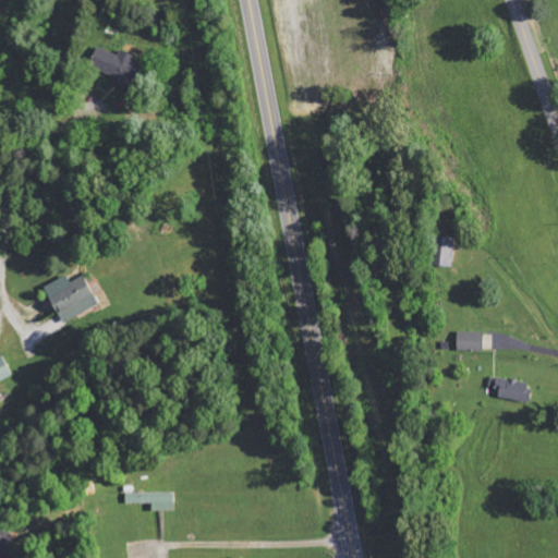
[(117,79),(114,84),(130,91),(142,61),(121,52),(119,57),(98,47),(89,67),(117,79)]
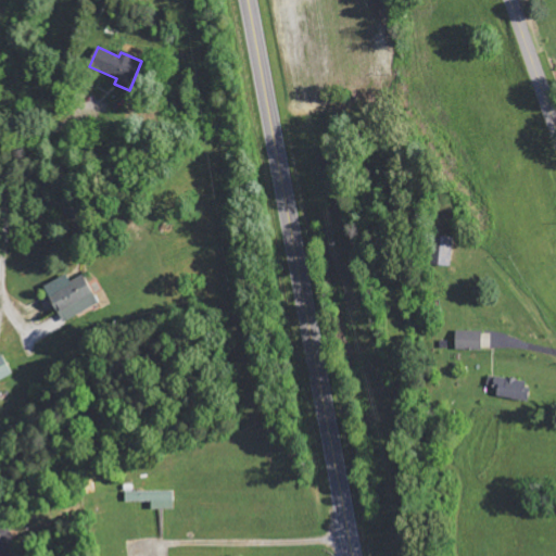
[(453,238),(439,238),(438,267),(452,267),(453,238)]
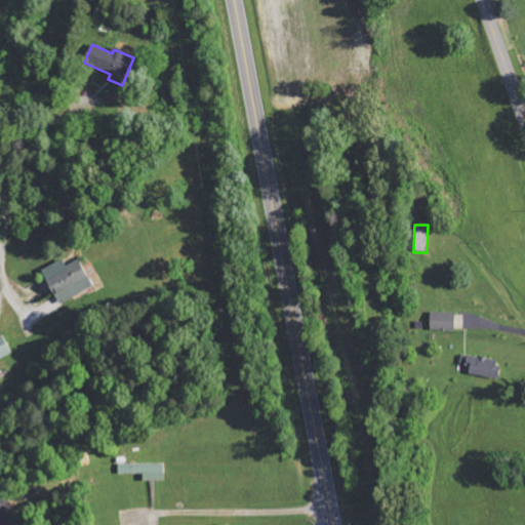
[(67,267),(64,260),(42,270),(57,305),(93,288),(80,260),(67,267)]
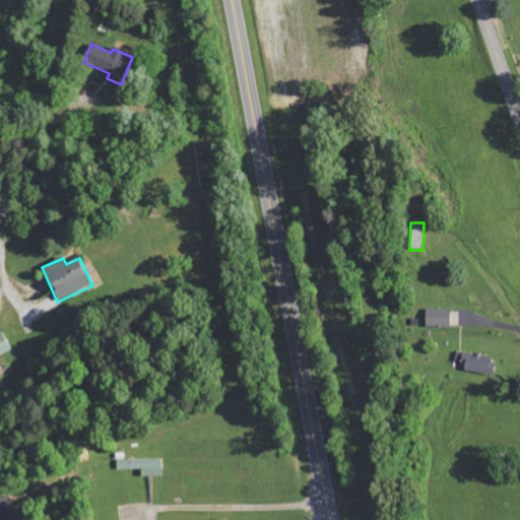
[(427,327),(452,328),(452,311),(428,310),(427,327)]
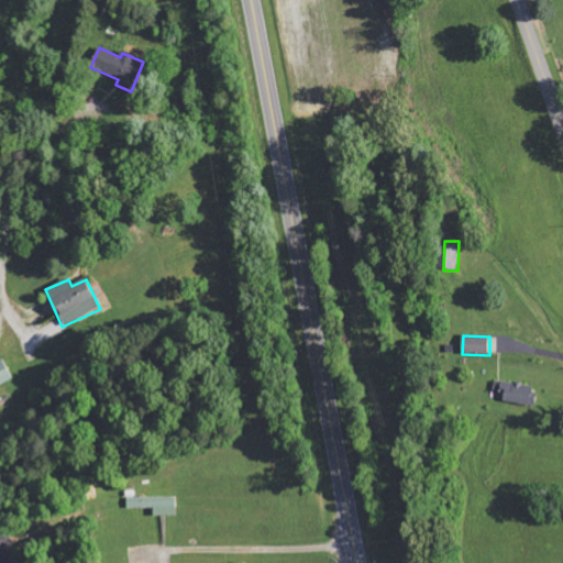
[(0,386),(12,381),(3,362),(0,363),(0,386)]
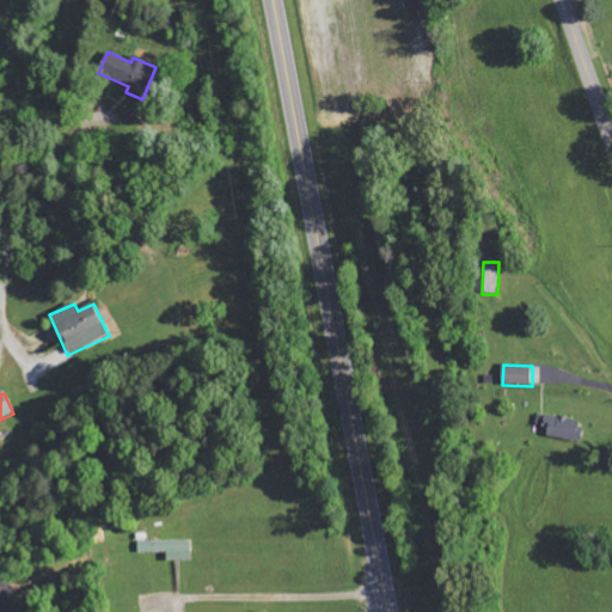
[(539,412),(538,424),(549,426),(548,435),(581,440),(585,420),(539,412)]
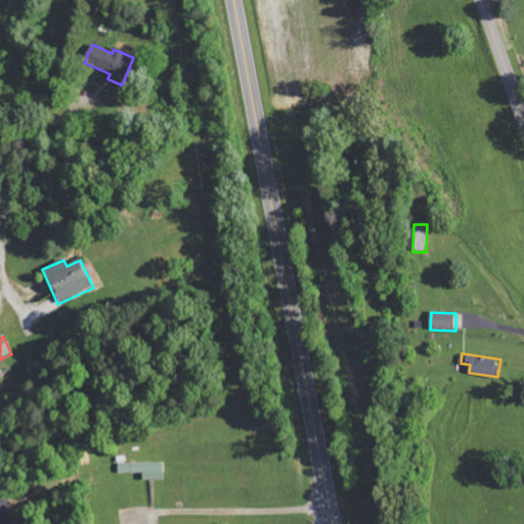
[(164,463),(119,464),(119,473),(143,472),(143,480),(164,479),(164,463)]
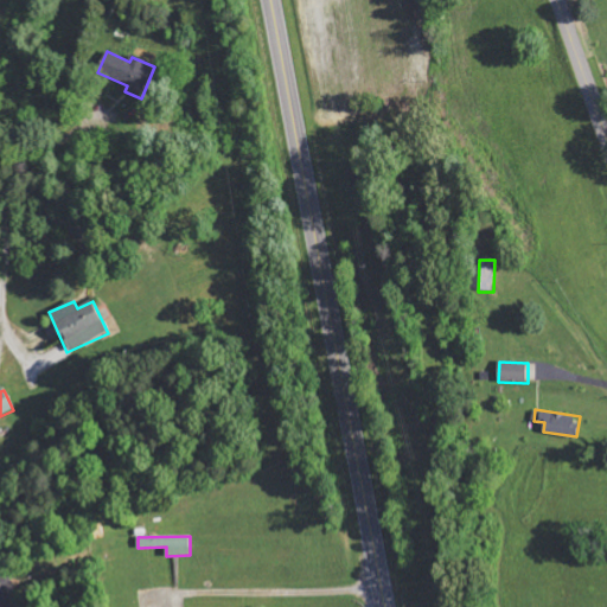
[(0,570),(0,606),(17,606),(24,604),(5,569),(0,570)]
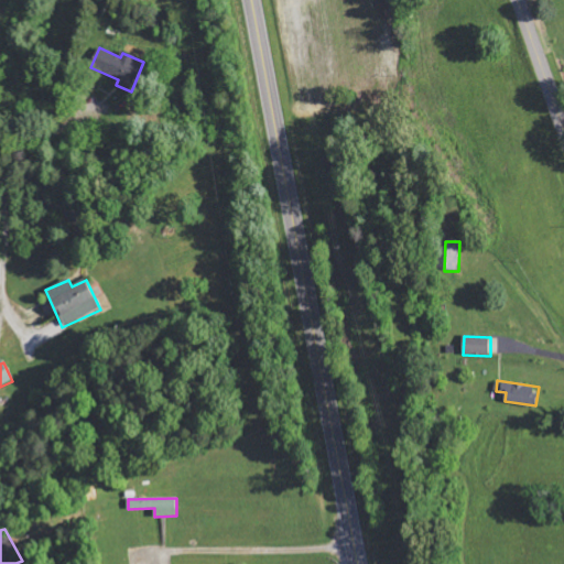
All buildings are outlined.
